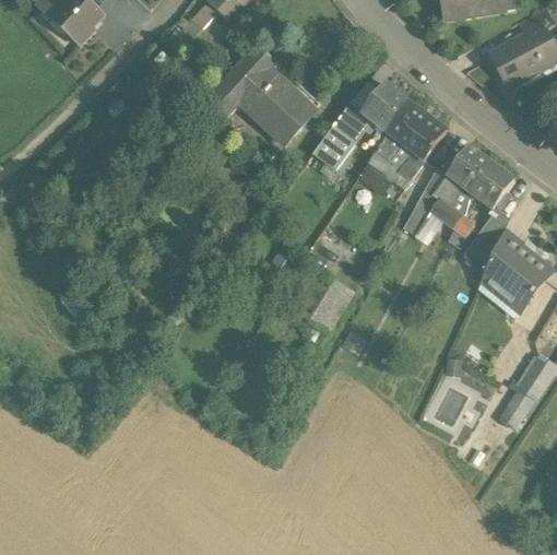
[(102,14),(85,0),(60,0),(63,2),(49,18),(52,21),(49,23),(57,30),(61,30),(79,45),(93,28),(91,26),(102,14)]
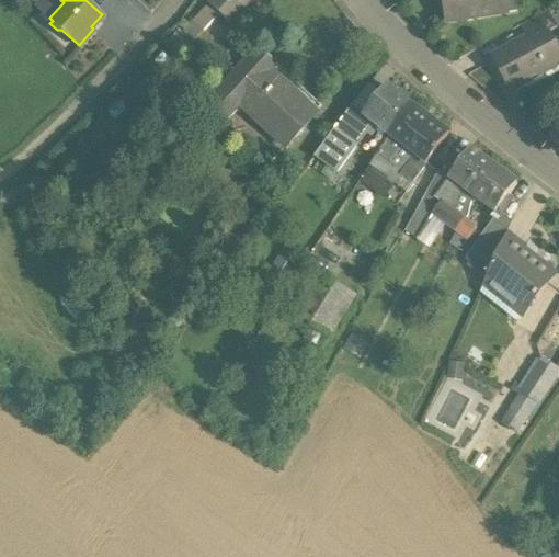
[(208,0),(207,1),(217,10),(226,0),(208,0)]
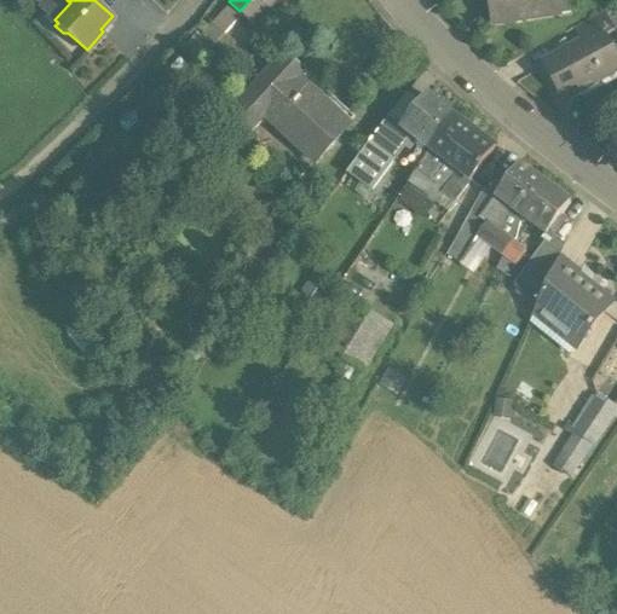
[(249,0),(240,11),(252,21),(270,1),(271,0),(249,0)]
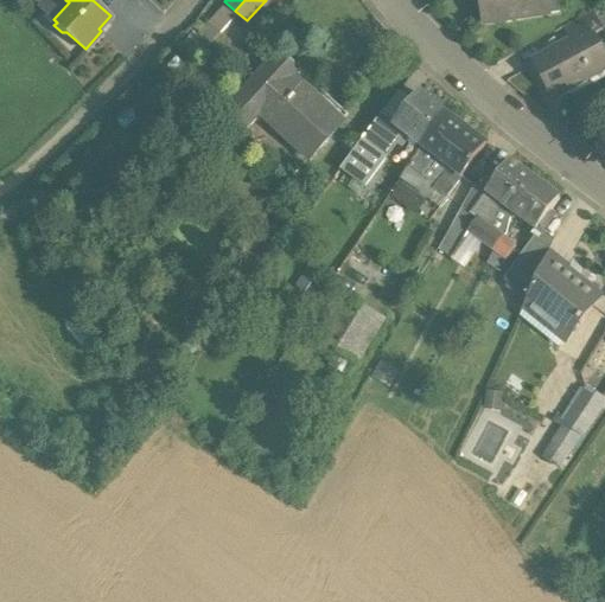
[(479,0),(483,20),(546,11),(545,0),(479,0)]
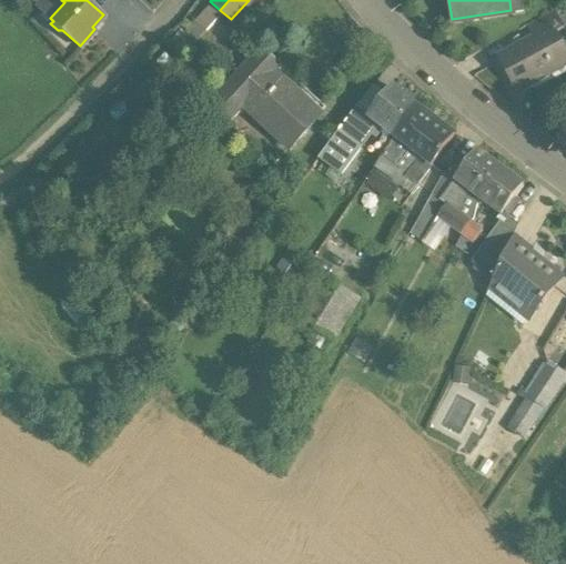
[(231,19),(243,31),(260,12),(248,1),(231,19)]
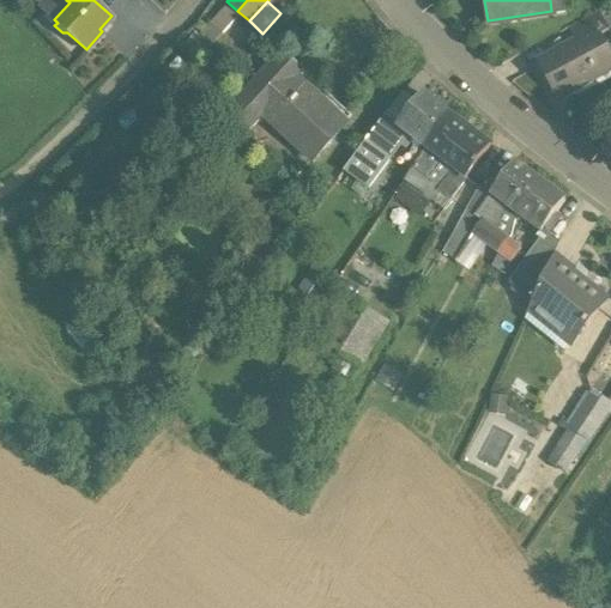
[(597,7),(568,23),(578,40),(578,41),(597,30),(597,31),(606,28),(597,7)]
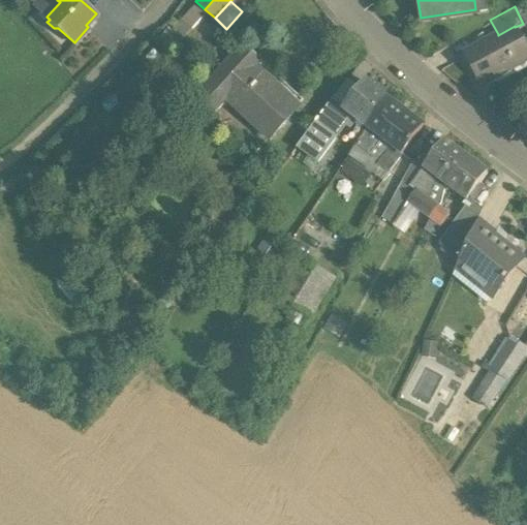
[(515,26),(498,35),(498,34),(485,41),(483,37),(469,44),(471,49),(463,54),(478,82),(526,55),(526,49),(515,27),(515,26)]
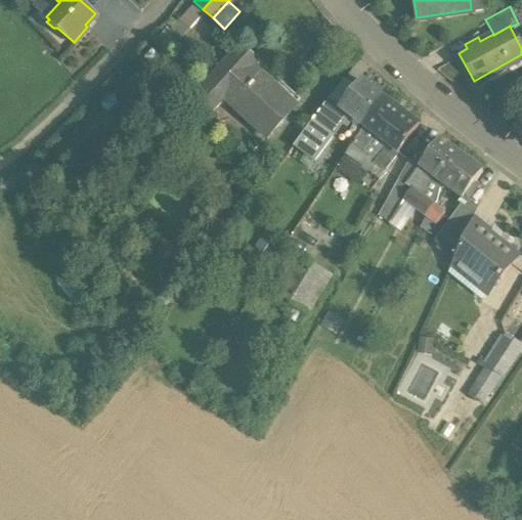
[(272,81),(252,63),(256,59),(238,43),(205,80),(222,96),(242,114),(272,81)]
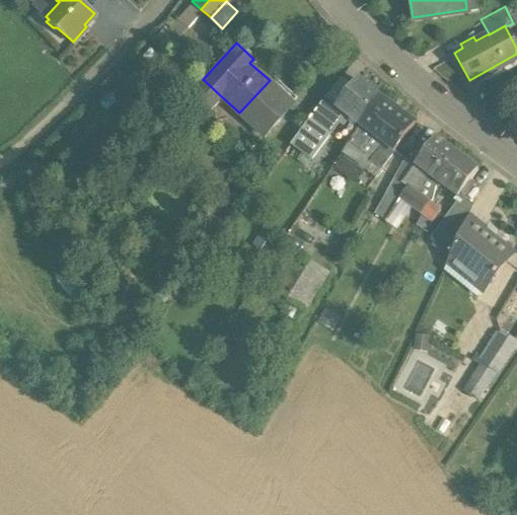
[(337,102),(333,106),(342,114),(344,112),(358,122),(378,94),(355,77),(337,102)]
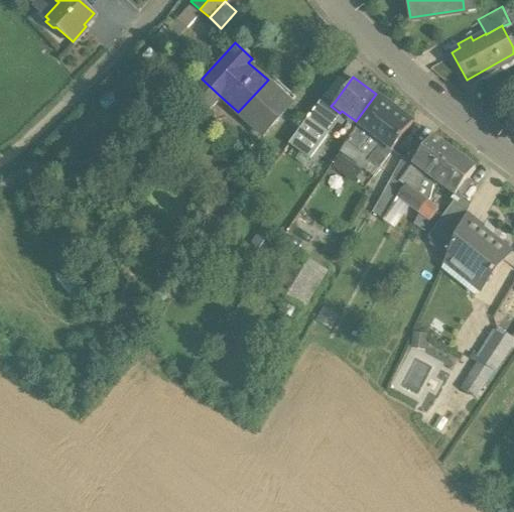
[(219,95),(202,79),(190,90),(209,107),(219,95)]
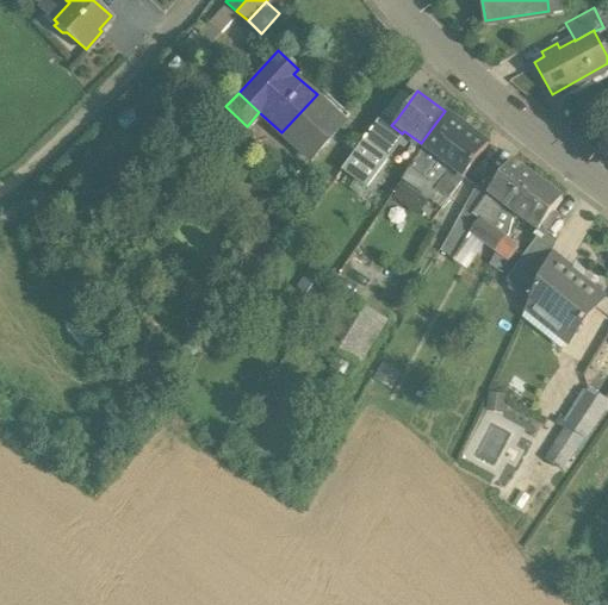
[(343,119),(317,94),(281,132),(309,157),(343,119)]
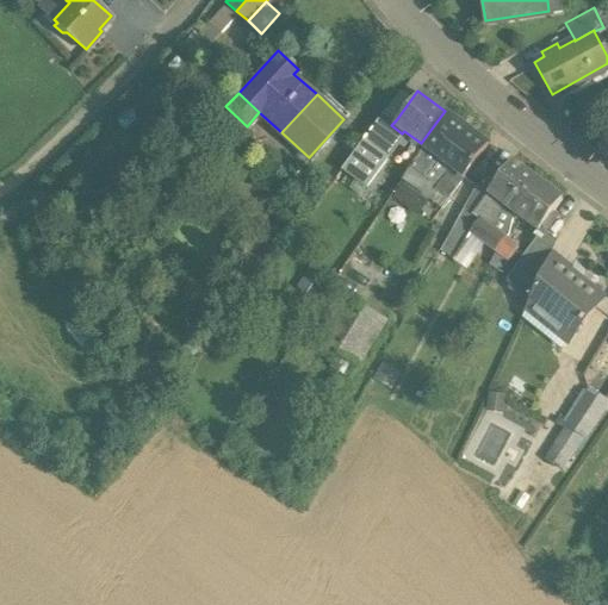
[(361,138),(386,155),(402,133),(391,125),(396,120),(382,110),(361,138)]
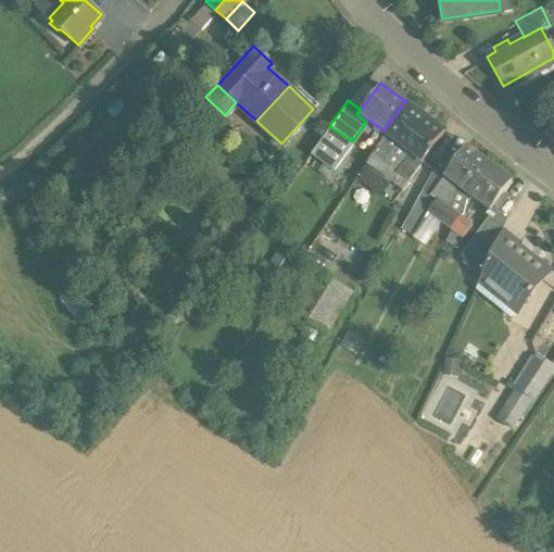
[(427,117),(405,101),(383,130),(387,133),(411,152),(420,160),(442,130),(427,117)]
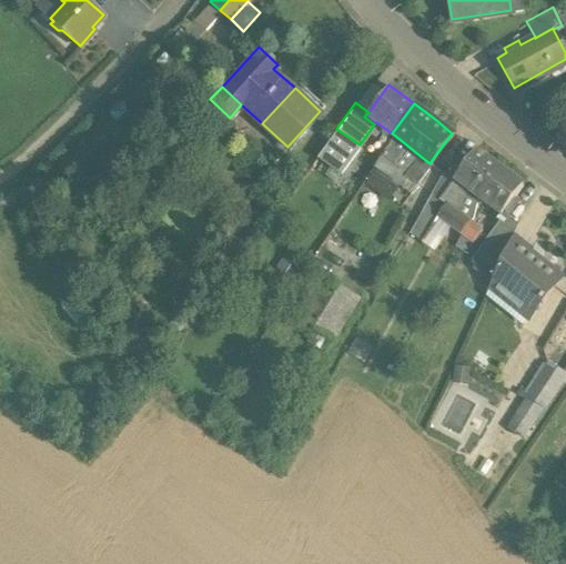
[(360,144),(336,129),(317,154),(340,170),(354,152),(360,144)]
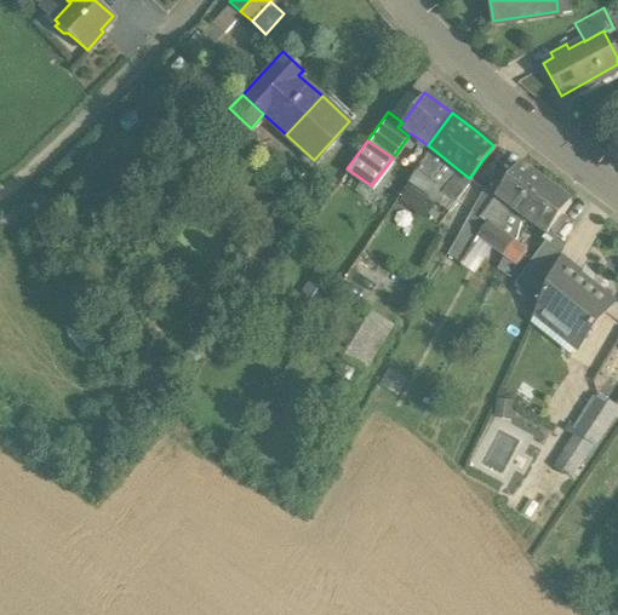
[(419,164),(447,184),(458,170),(431,148),(419,164)]
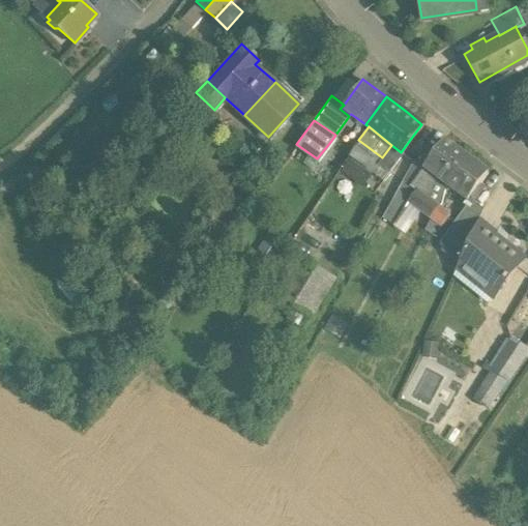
[(442,138),(422,166),(428,170),(444,181),(464,153),(442,138)]
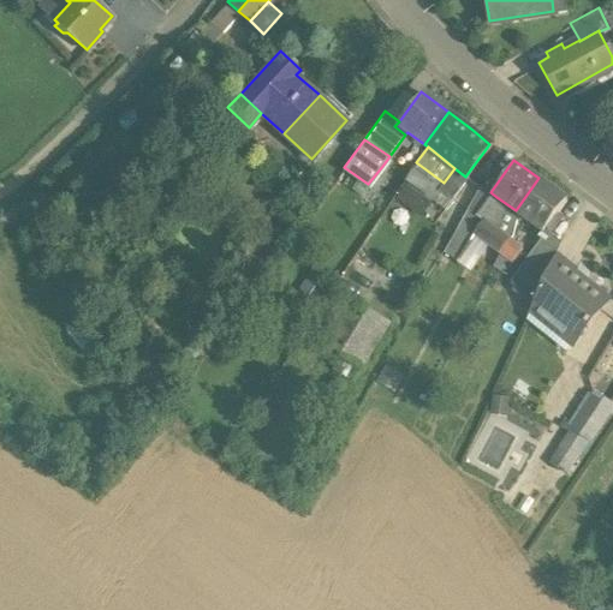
[(444,183),(416,162),(410,171),(405,179),(432,198),(440,189),(444,183)]
